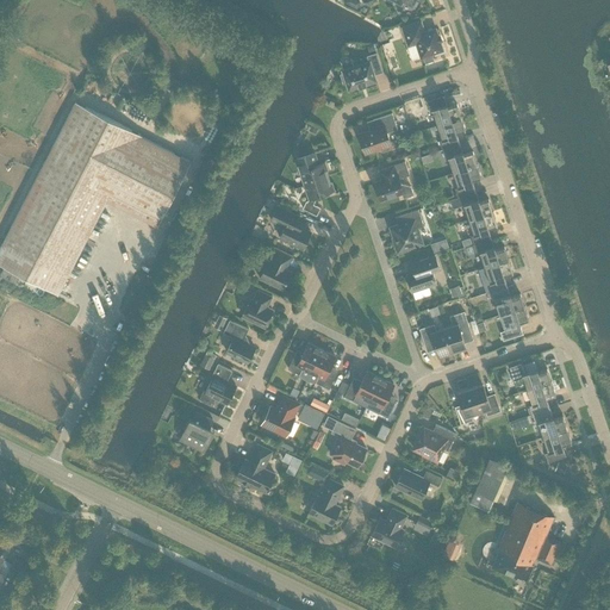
[(433,60),(431,55),(435,54),(436,55),(446,53),(442,42),(441,43),(436,29),(424,32),(421,20),(402,27),(408,47),(416,44),(421,58),(424,57),(425,62),(433,60)]
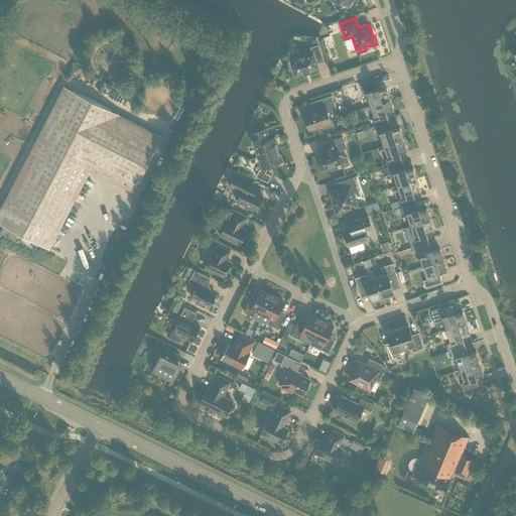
[(290,61),(288,62),(291,72),(293,71),(295,76),(318,69),(316,62),(324,60),(318,45),(311,47),(312,52),(289,59),(290,61)]
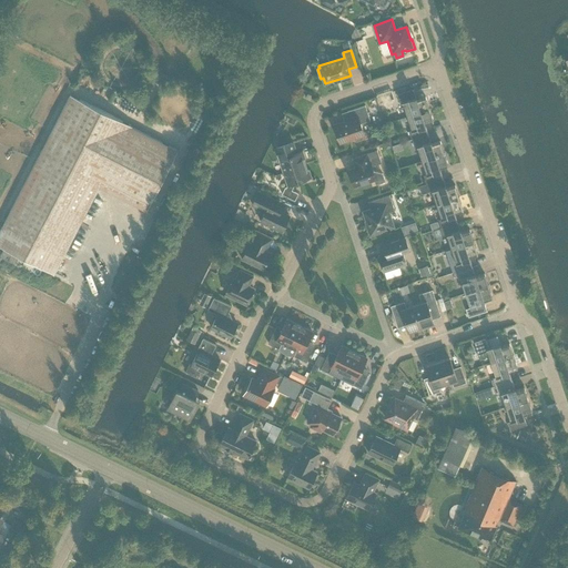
[(407,117),(429,109),(425,97),(417,100),(414,89),(397,94),(399,103),(403,102),(407,117)]
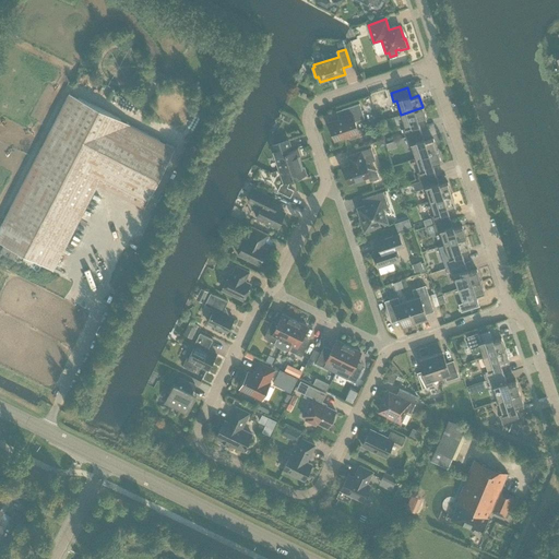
[(69,93),(0,226),(0,241),(4,244),(0,250),(0,252),(15,260),(20,251),(54,269),(98,183),(144,207),(175,149),(129,125),(129,123),(69,93)]
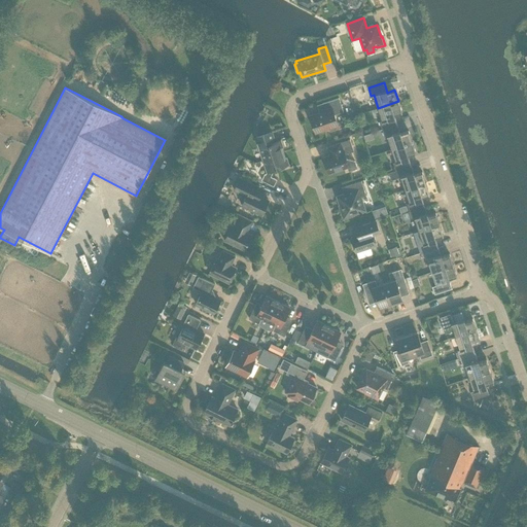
[(336,126),(338,125),(335,114),(343,111),(339,98),(322,103),(325,111),(310,116),(315,133),(328,128),(329,130),(331,131),(336,129),(337,127),(336,126)]
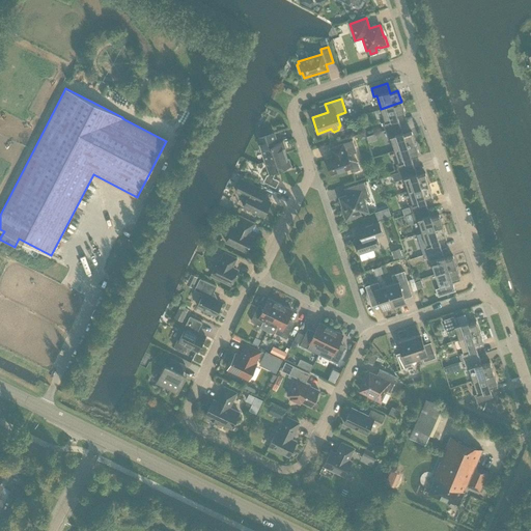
[(385,130),(400,124),(397,115),(406,113),(401,102),(381,109),(385,121),(383,122),(385,130)]
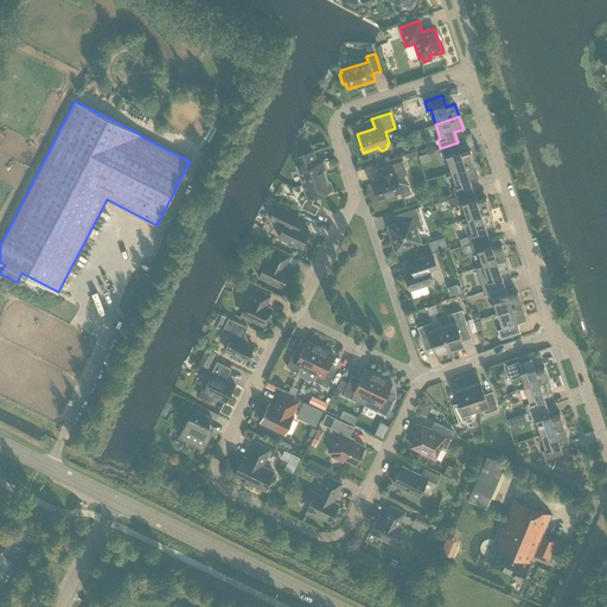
[(451,171),(474,164),(471,151),(461,154),(458,142),(440,148),(442,158),(446,157),(451,171)]
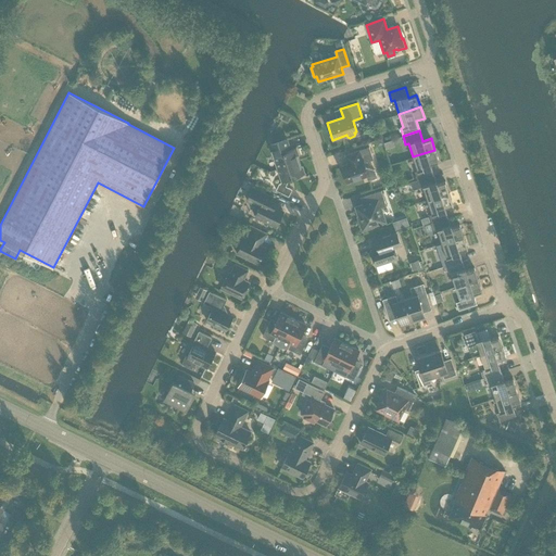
[(272,151),(278,168),(299,161),(297,155),(299,155),(297,149),(282,153),(281,149),(288,147),(286,139),(272,143),(274,150),(272,151)]
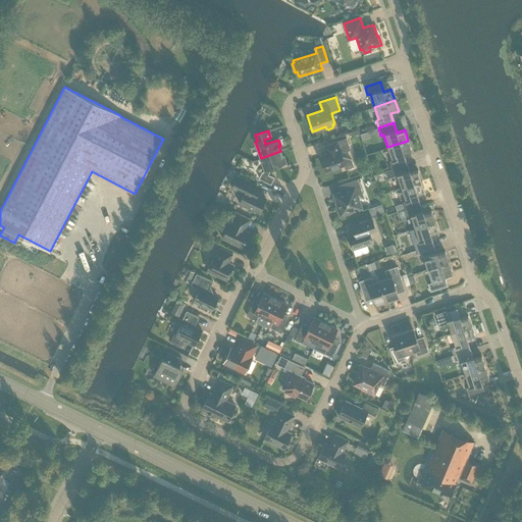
[(335,151),(321,156),(326,171),(344,165),(345,169),(354,166),(352,159),(343,156),(342,153),(351,150),(347,138),(332,143),(335,151)]
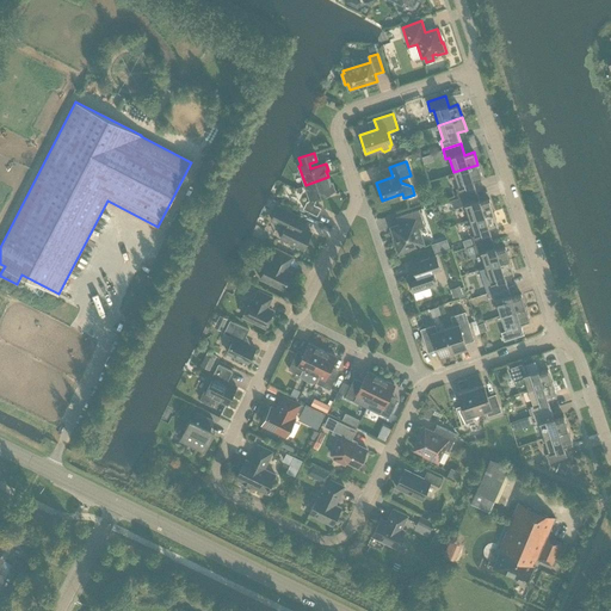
[(456,189),(458,197),(476,191),(473,180),(482,177),(477,165),(454,172),(458,187),(456,189)]
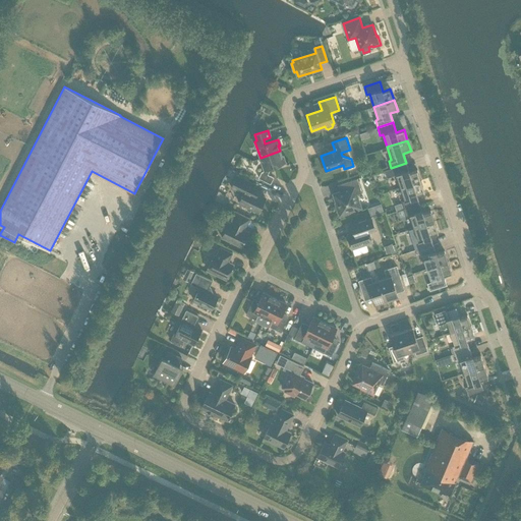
[(282,157),(280,151),(261,158),(264,169),(263,172),(262,172),(258,178),(271,184),(274,177),(268,174),(271,167),(285,163),(283,157),(282,157)]
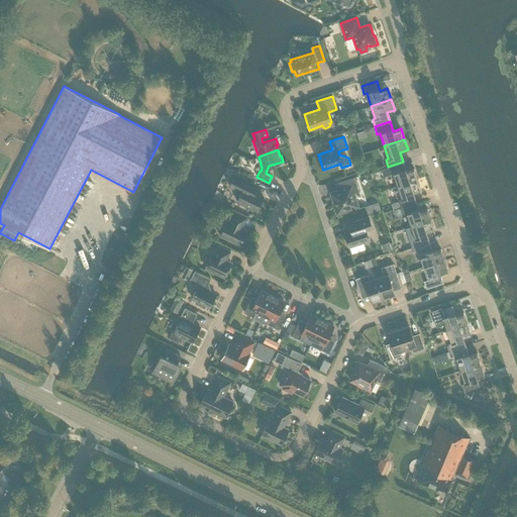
[(384,177),(393,174),(397,186),(418,180),(414,169),(406,171),(403,162),(388,167),(382,170),(384,177)]
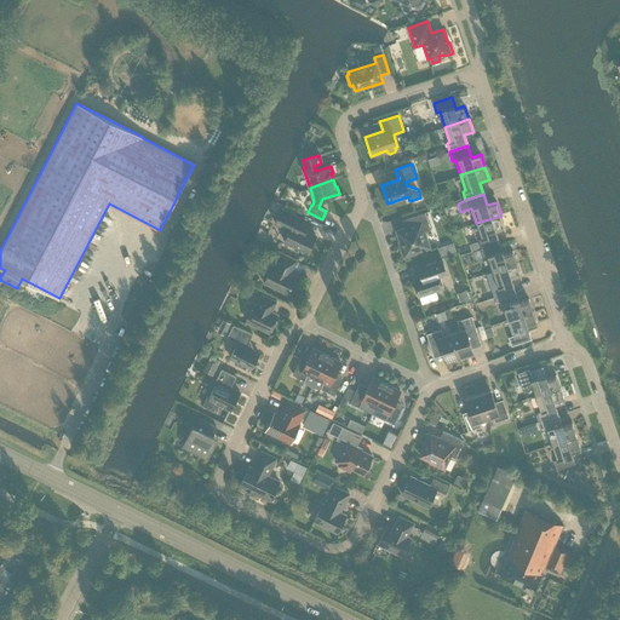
[(300,218),(282,210),(275,224),(290,230),(285,241),(308,253),(316,235),(297,227),(300,218)]
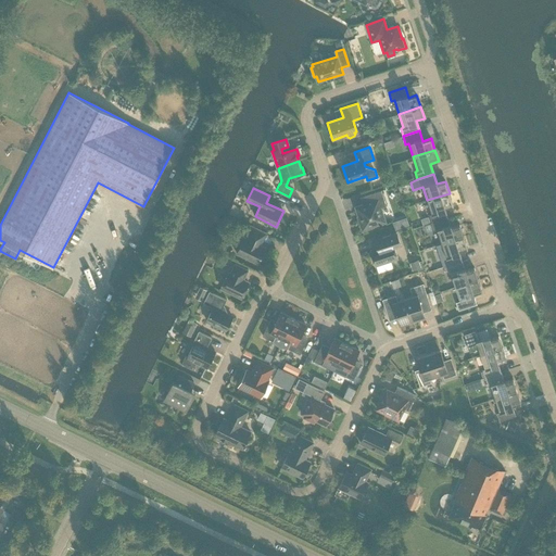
[(368,229),(368,228),(386,222),(380,207),(387,205),(381,190),(361,198),(363,204),(355,206),(361,223),(359,223),(362,231),(368,229)]
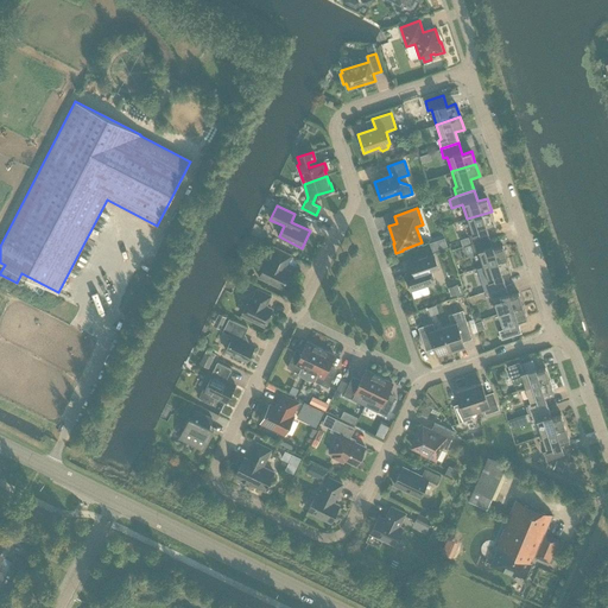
[(469,235),(472,244),(491,238),(486,227),(495,223),(492,211),(467,219),(473,234),(469,235)]
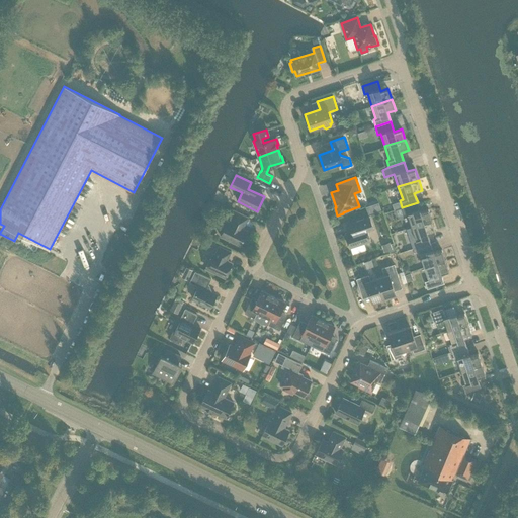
[(408,213),(412,227),(432,220),(428,209),(421,211),(418,202),(403,207),(402,207),(401,207),(403,216),(408,213)]
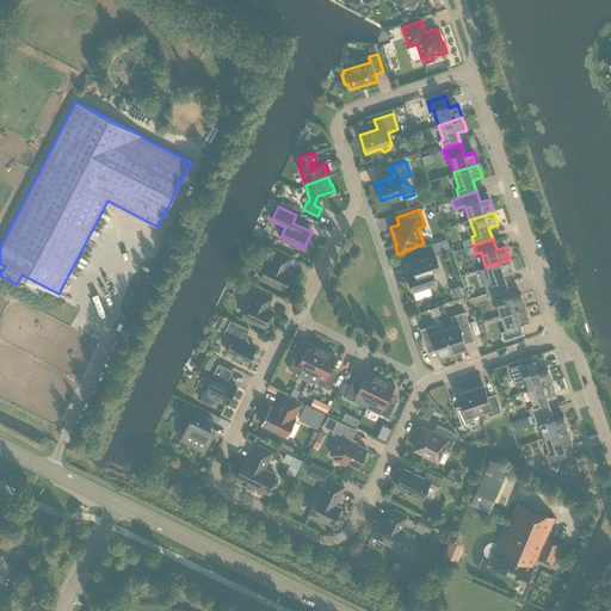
[(283,290),(291,272),(287,270),(291,257),(278,251),(272,263),(269,260),(260,278),(283,290)]
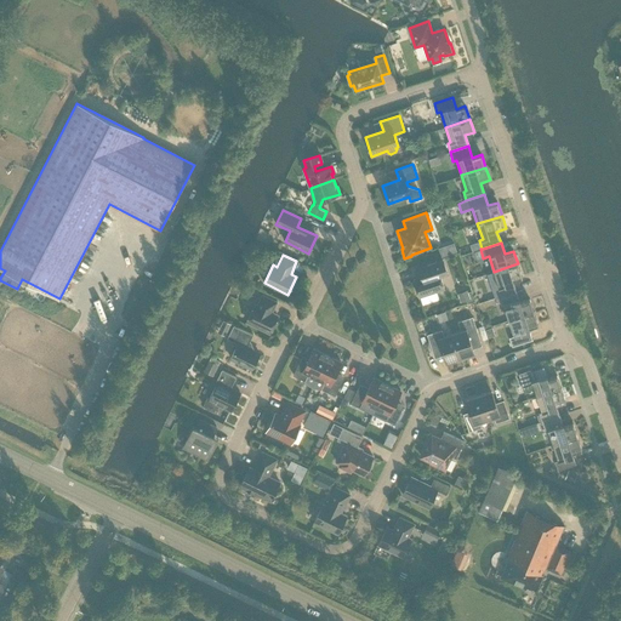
[(421,278),(414,280),(419,297),(420,296),(423,305),(439,300),(437,291),(444,289),(442,279),(449,277),(444,260),(417,268),(421,278)]
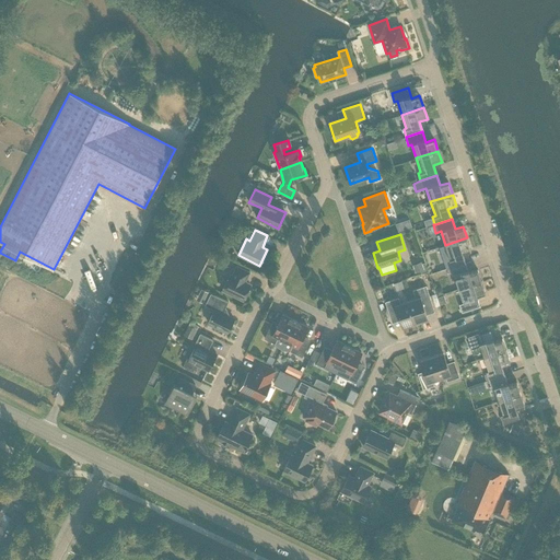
[(447,260),(450,268),(466,263),(463,253),(470,249),(467,237),(445,245),(450,259),(447,260)]
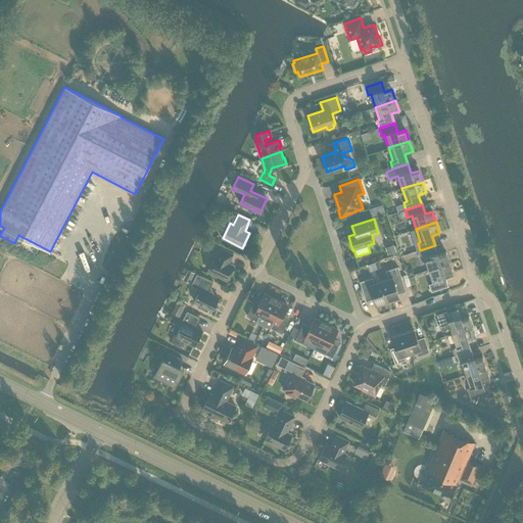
[(386,247),(388,253),(395,251),(393,245),(386,247)]
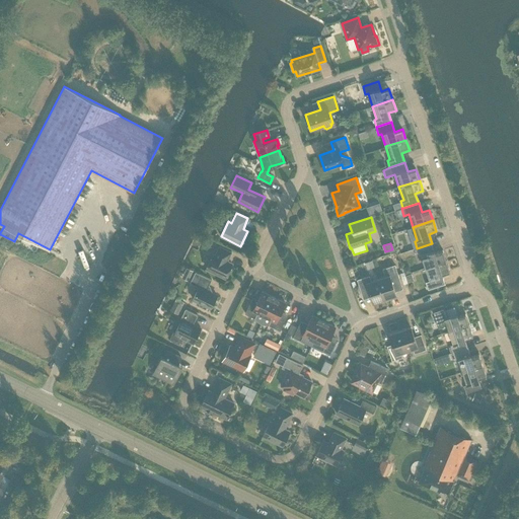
[(422,254),(426,268),(446,261),(443,250),(435,252),(432,243),(417,248),(419,255),(422,254)]
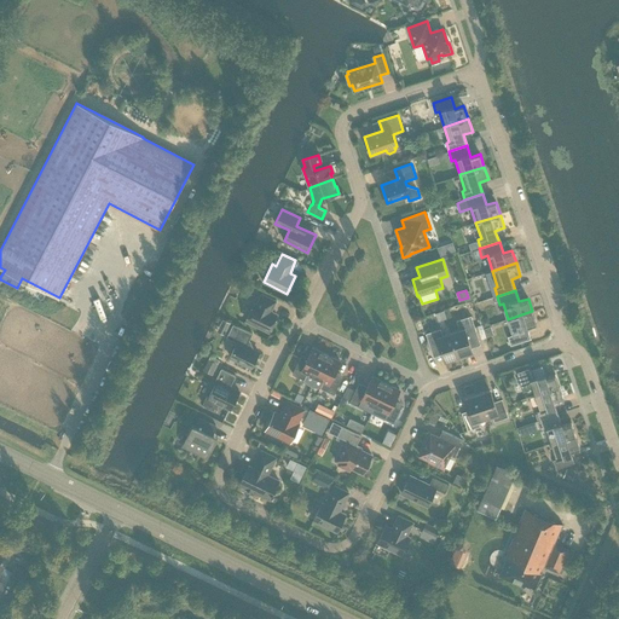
[(268,331),(277,314),(271,312),(277,301),(261,294),(255,305),(254,304),(247,320),(268,331)]
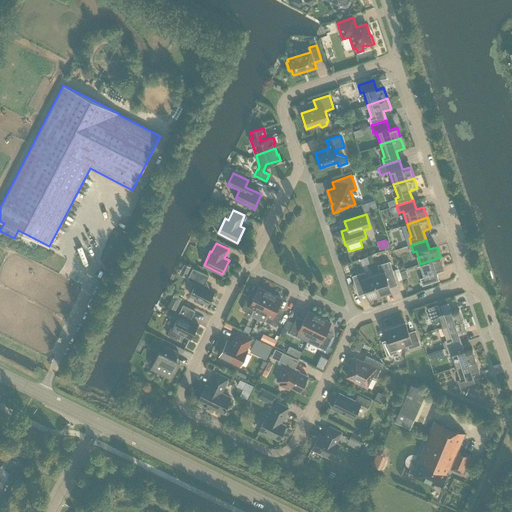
[(444,268),(440,257),(420,264),(424,276),(420,278),(422,286),(439,280),(436,270),(444,268)]
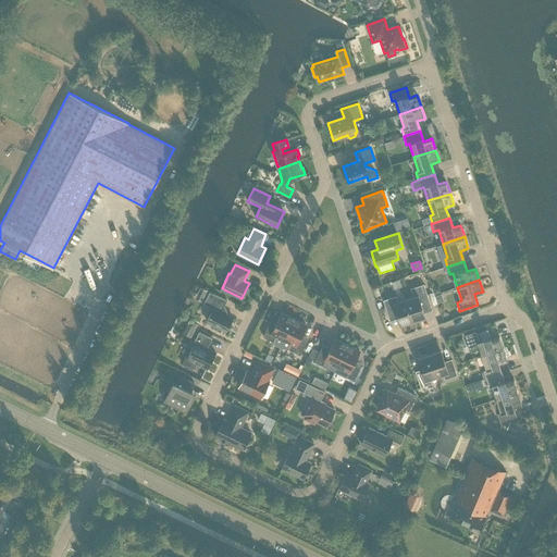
[(406,299),(412,320),(425,317),(422,306),(430,302),(424,284),(410,288),(413,297),(406,299)]
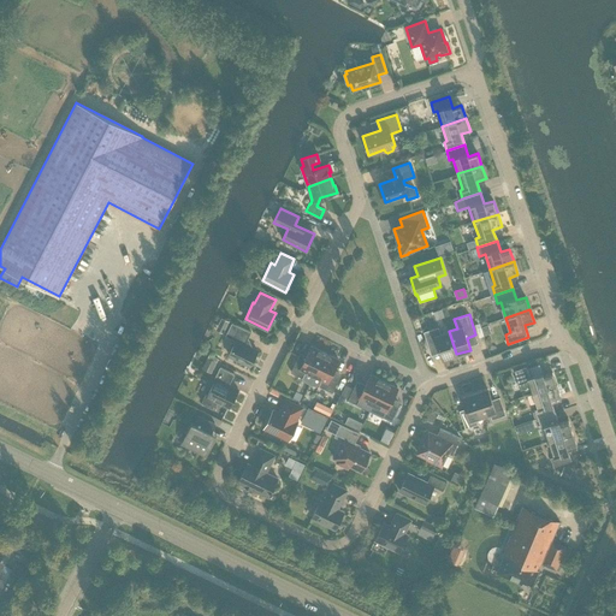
[(250,366),(258,350),(249,347),(250,345),(249,341),(247,341),(252,332),(232,323),(226,336),(236,341),(229,355),(250,366)]
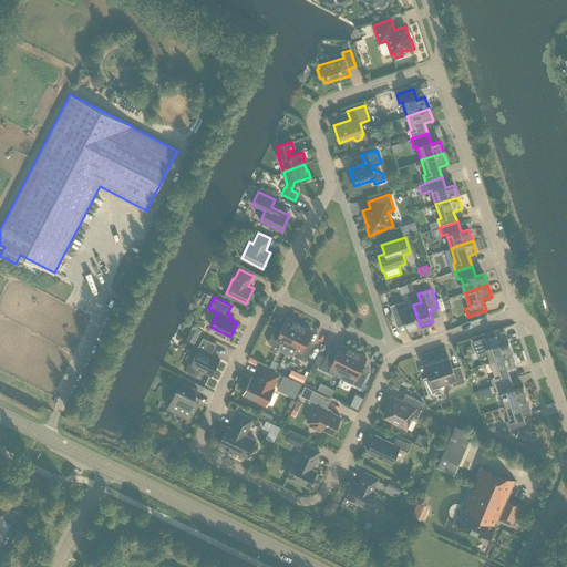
[(420,326),(413,305),(405,307),(403,301),(390,306),(395,322),(404,319),(408,330),(420,326)]
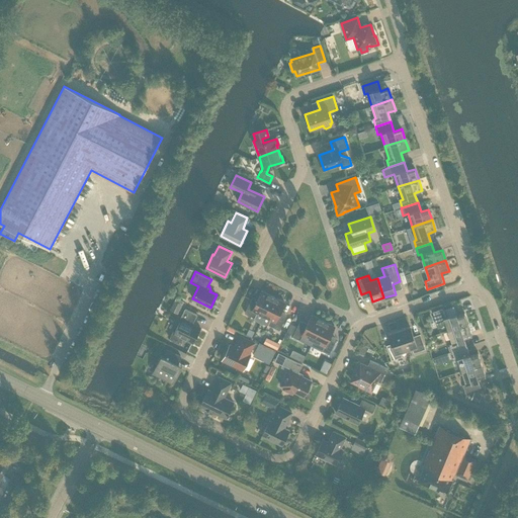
[(259,322),(260,323),(273,296),(262,291),(256,301),(251,299),(245,313),(255,318),(259,322)]
